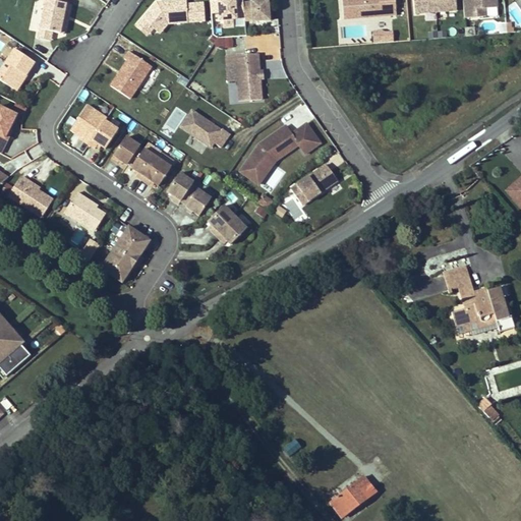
[(66,0),(45,0),(39,31),(51,34),(62,36),(65,21),(61,20),(63,13),(66,14),(68,5),(66,5),(66,0)]
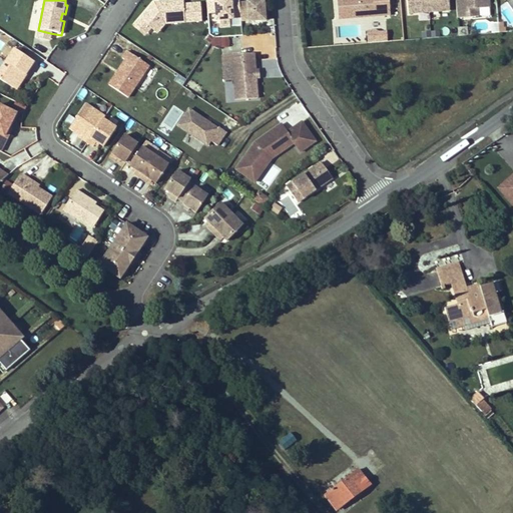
[(239,16),(237,0),(223,0),(214,1),(214,6),(215,21),(218,21),(228,20),(232,20),(231,17),(239,16)]
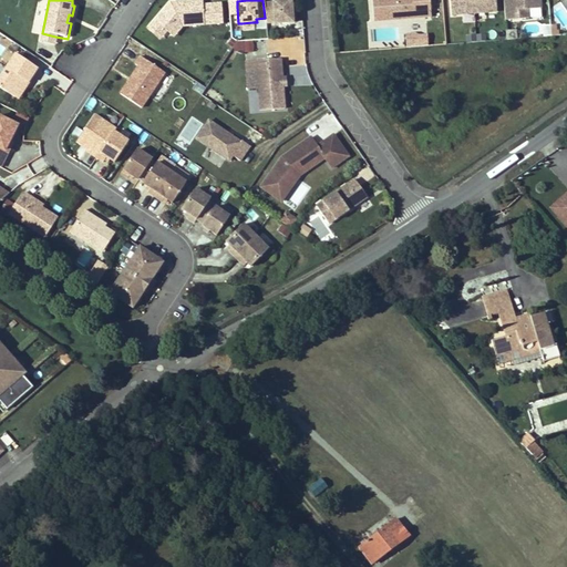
[(431,18),(430,0),(371,0),(374,22),(431,18)]
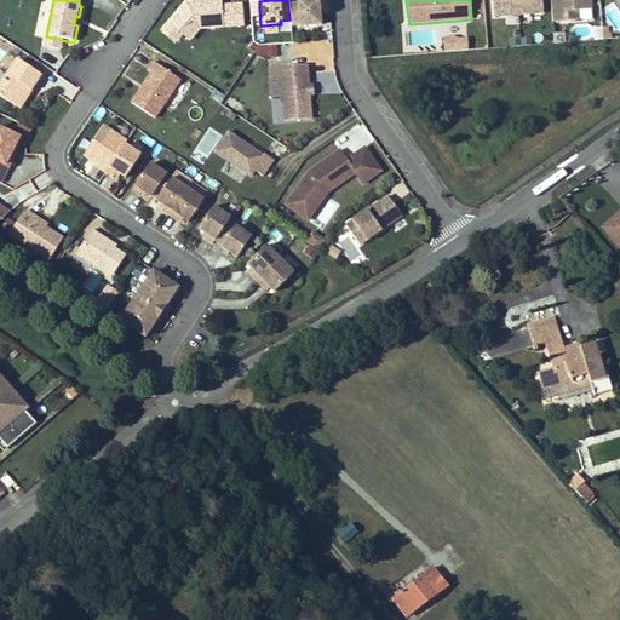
[(543,0),(491,0),(493,18),(545,15),(543,0)]
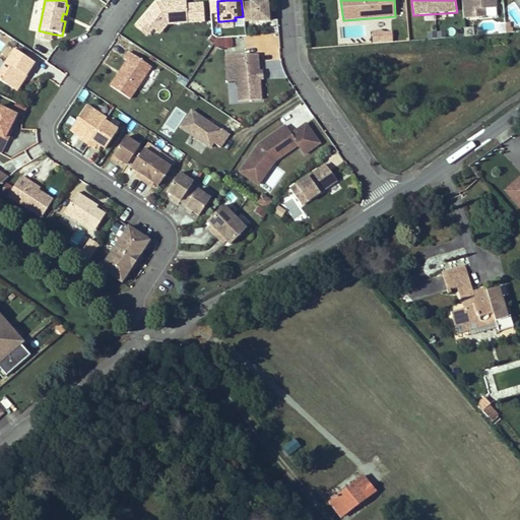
[(496,8),(495,0),(461,0),(463,19),(484,17),(484,9),(496,8)]
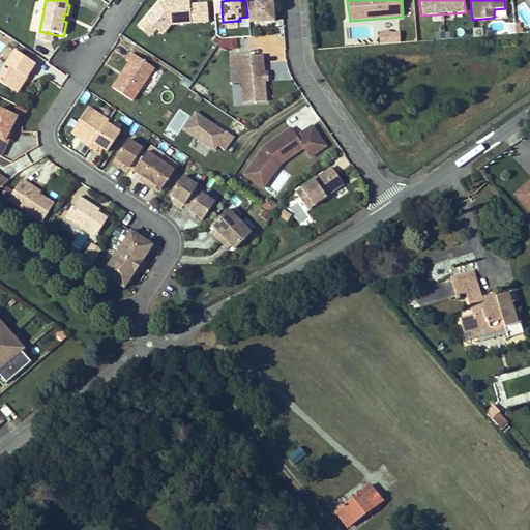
[(207,23),(206,4),(188,6),(188,1),(159,4),(145,21),(155,30),(160,24),(167,29),(170,26),(207,23)]
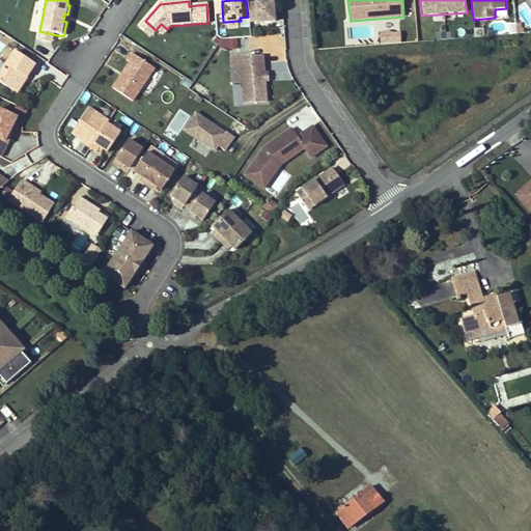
[(256,3),(248,4),(249,23),(257,22),(257,23),(274,22),(273,1),(255,2),(256,3)]
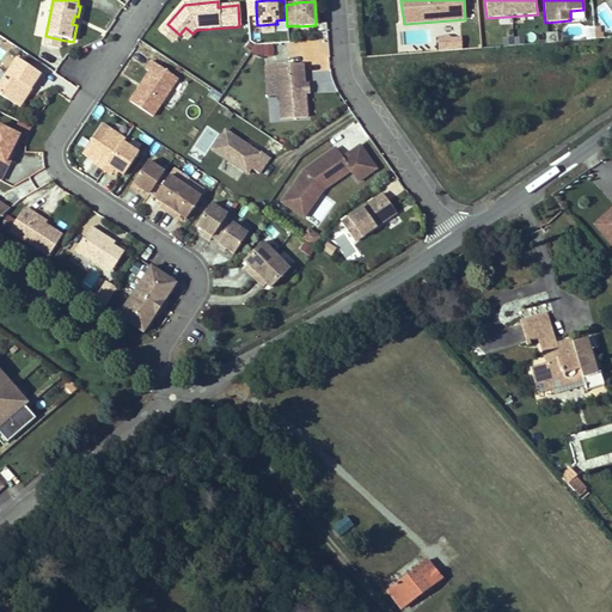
[(588,23),(587,10),(583,10),(570,11),(570,20),(571,24),(588,23)]
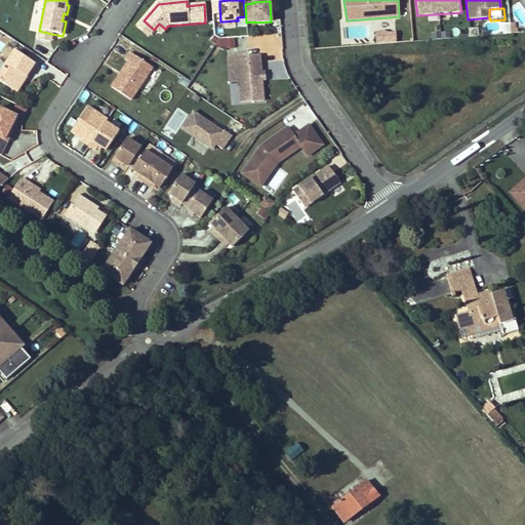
[(154,30),(144,21),(137,29),(148,37),(154,30)]
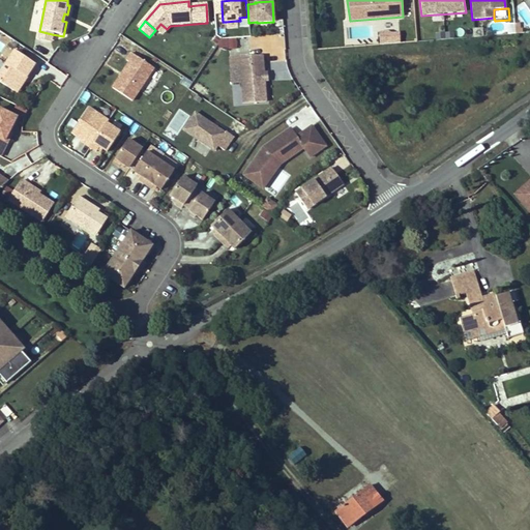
[(236,21),(226,22),(227,29),(237,29),(236,21)]
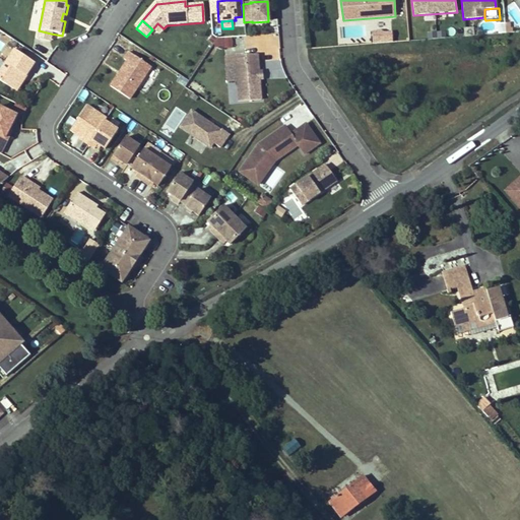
[(157,23),(152,29),(159,35),(164,28),(157,23)]
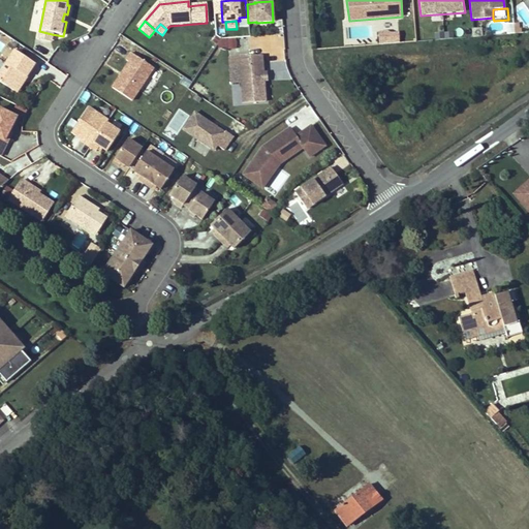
[(399,29),(378,31),(379,44),(400,41),(399,29)]
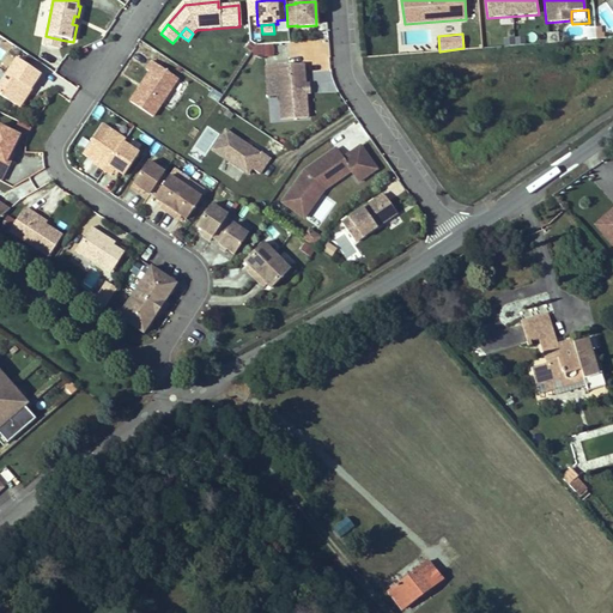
[(60,40),(46,36),(43,47),(58,50),(60,40)]
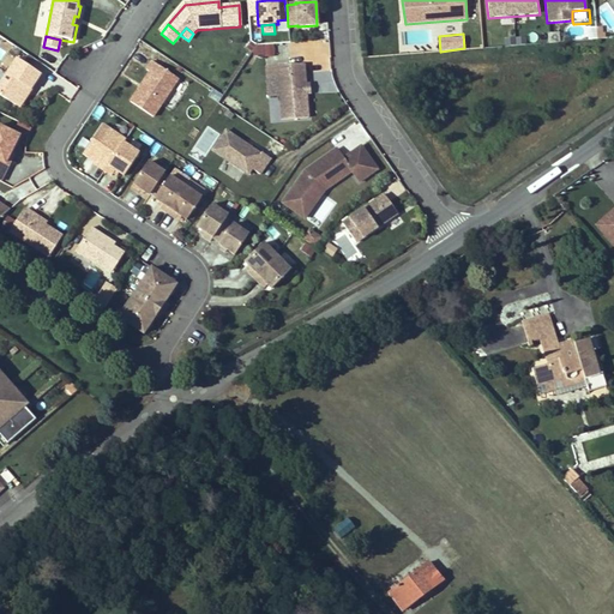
[(274,42),(250,43),(250,56),(275,55),(274,42)]
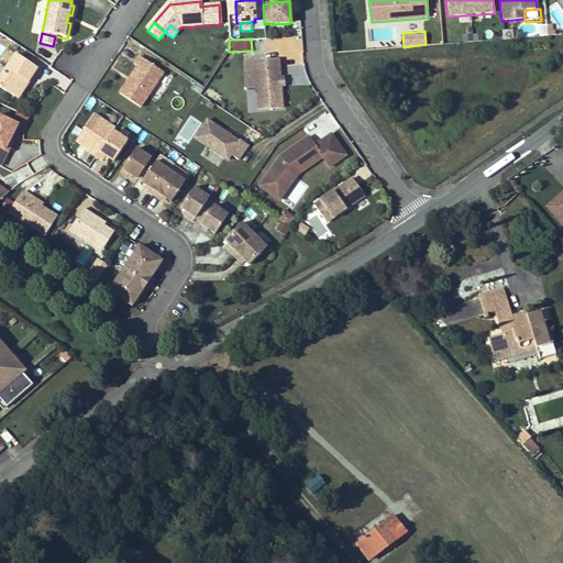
[(28,85),(39,68),(17,54),(0,78),(0,86),(17,97),(25,84),(28,85)]
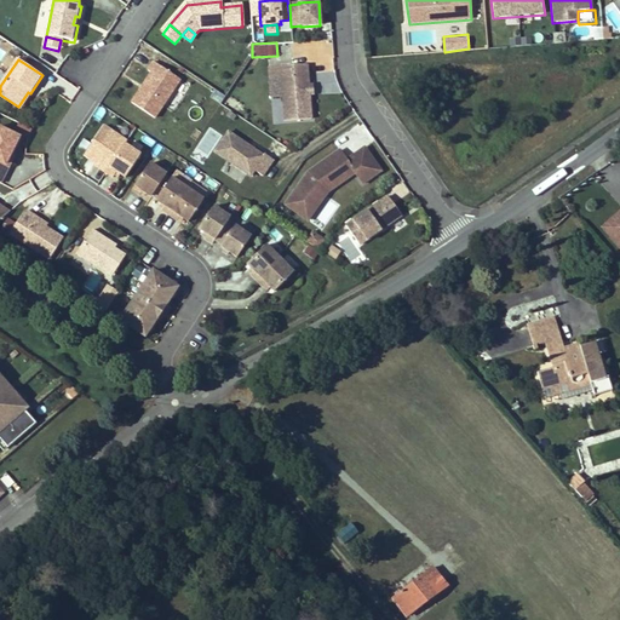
[(181,80),(154,63),(148,72),(151,74),(132,104),(155,119),(181,80)]
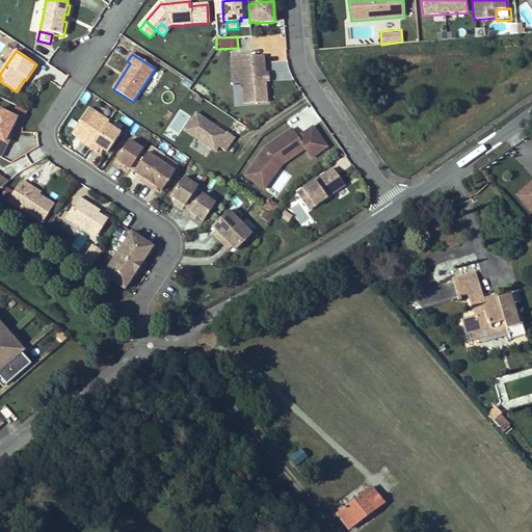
[(263,56),(241,58),(244,105),(267,103),(265,82),(264,75),(263,56)]
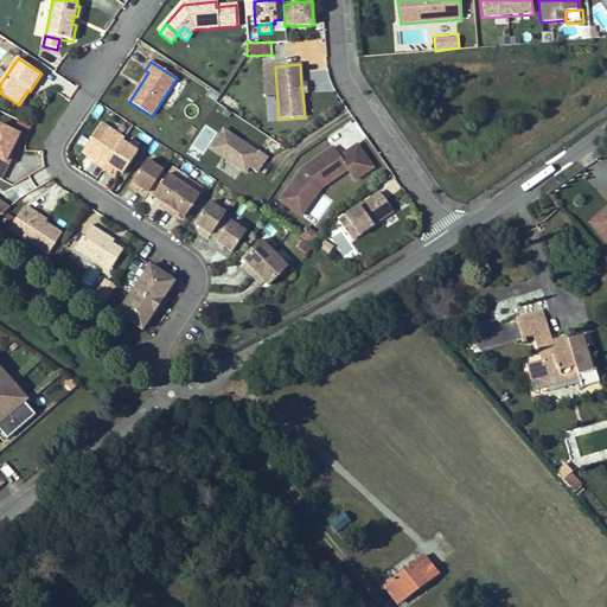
[(27,90),(18,104),(20,107),(30,91),(27,90)]
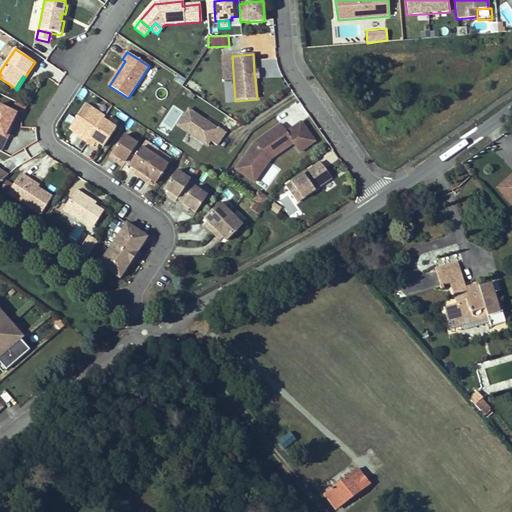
[(104,120),(105,117),(86,104),(70,128),(80,134),(83,136),(82,138),(88,142),(104,120)]
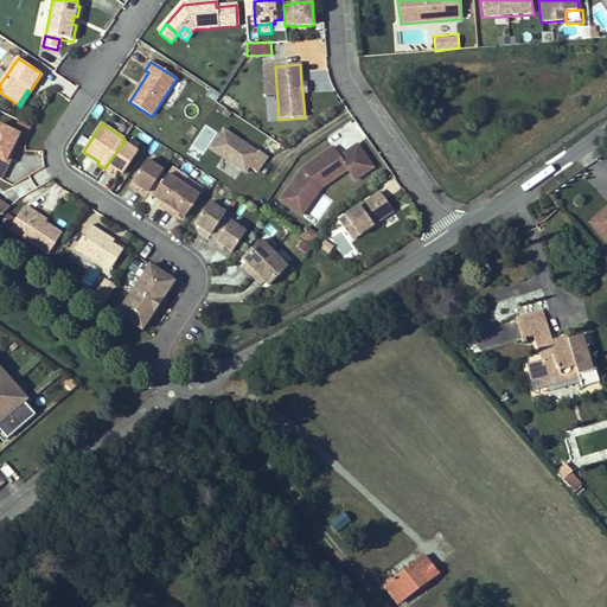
[(19,134),(0,125),(0,178),(1,179),(11,163),(7,160),(11,152),(19,134)]
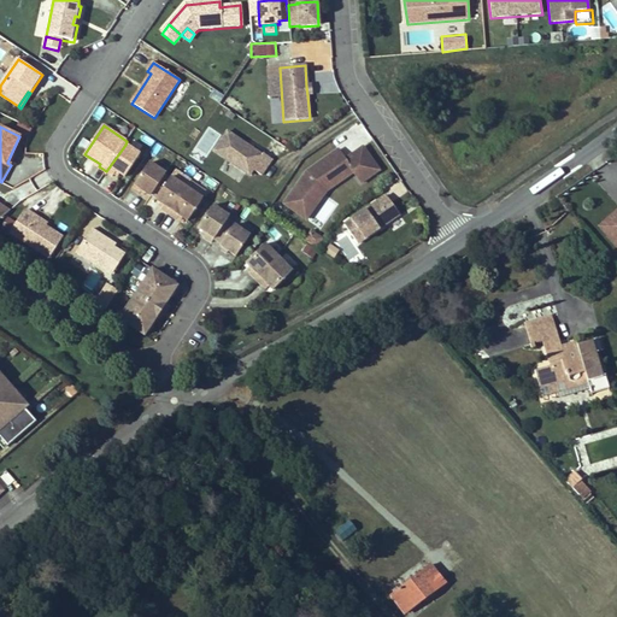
[(227,133),(212,153),(248,176),(252,170),(260,176),(271,160),(263,154),(260,156),(227,133)]
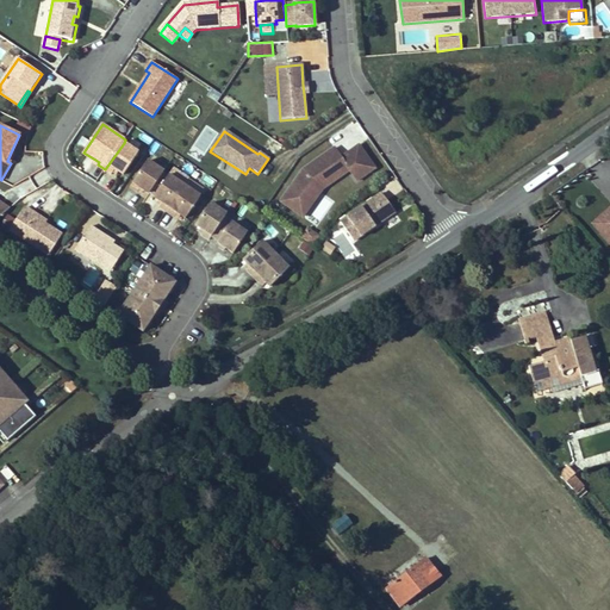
[(124,143),(105,169),(112,175),(114,172),(116,169),(119,172),(124,175),(139,154),(124,143)]
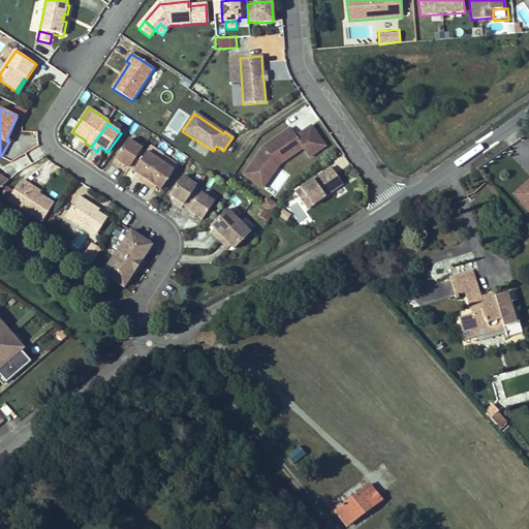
[(323,145),(310,125),(294,135),(289,127),(268,142),(269,144),(265,148),(261,146),(249,165),(260,174),(267,165),(274,169),(279,162),(302,147),(308,156),(323,145)]
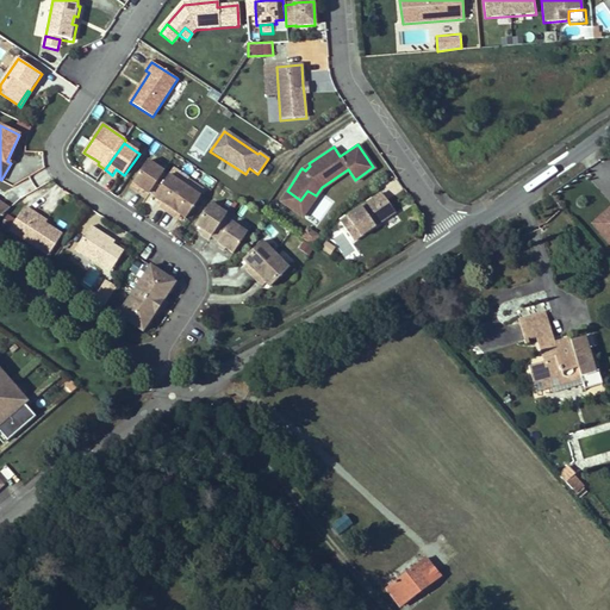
[(162,176),(165,174),(148,162),(130,188),(138,193),(141,190),(144,192),(149,195),(162,176)]
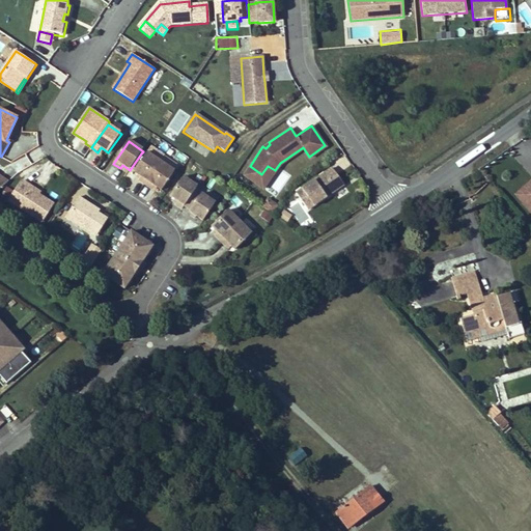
[(130,170),(135,173),(145,157),(141,154),(130,170)]
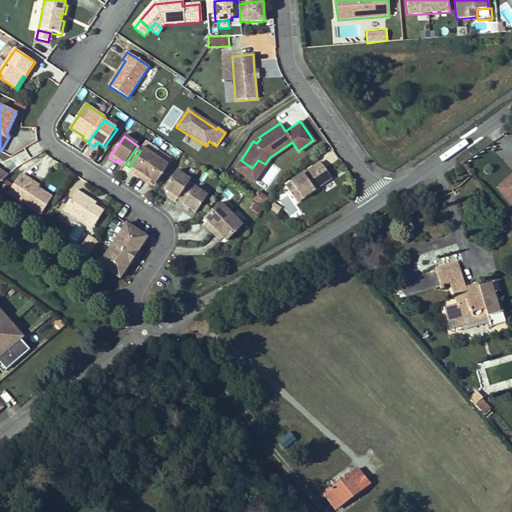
[(134,175),(141,179),(155,158),(142,149),(140,151),(130,167),(133,169),(136,172),(135,174),(134,175)]
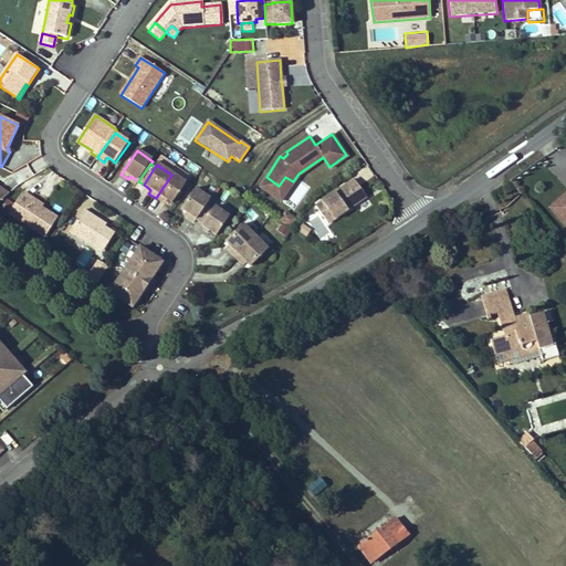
[(171,175),(156,198),(163,202),(165,199),(168,201),(173,205),(187,185),(171,175)]
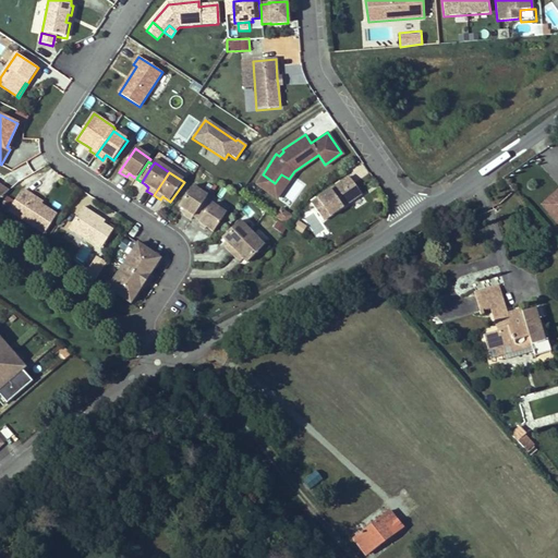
[(276,197),(289,179),(281,174),(275,183),(263,174),(256,183),(276,197)]
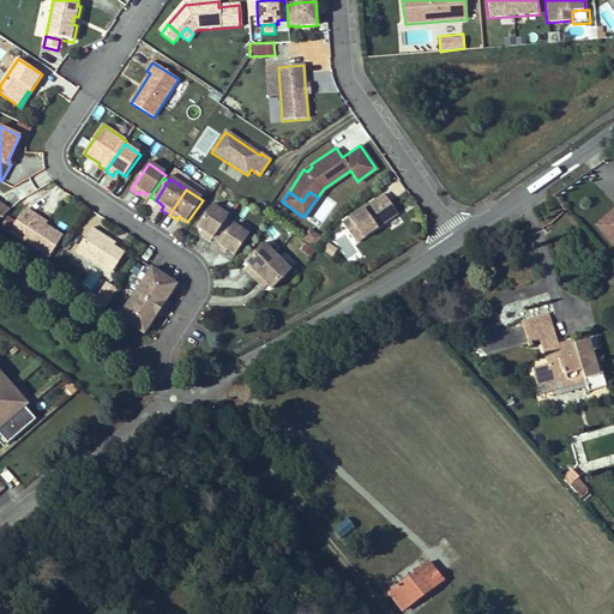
[(355,241),(396,211),(383,193),(342,222),(355,241)]
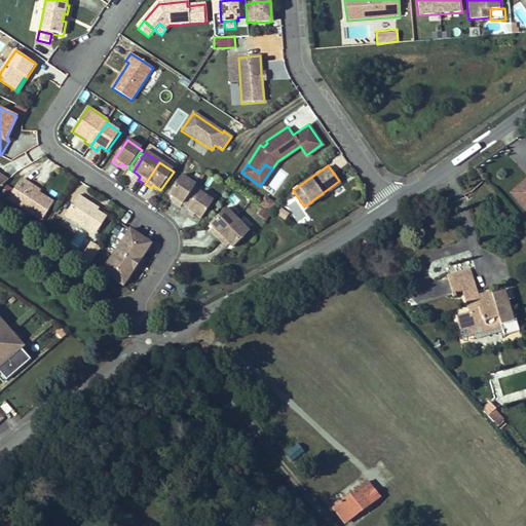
[(0,187),(8,180),(0,174),(0,187)]
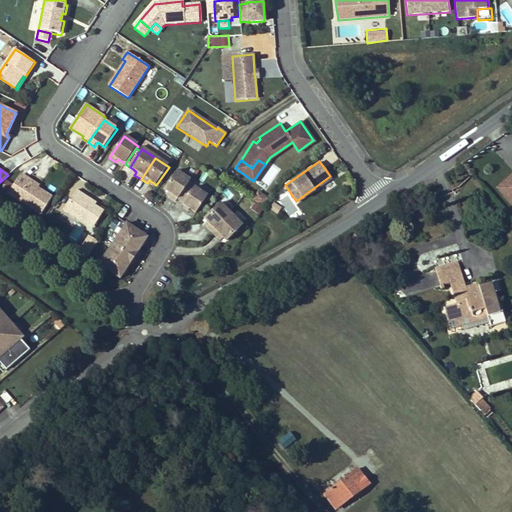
[(511,206),(511,171),(495,187),(511,206)]
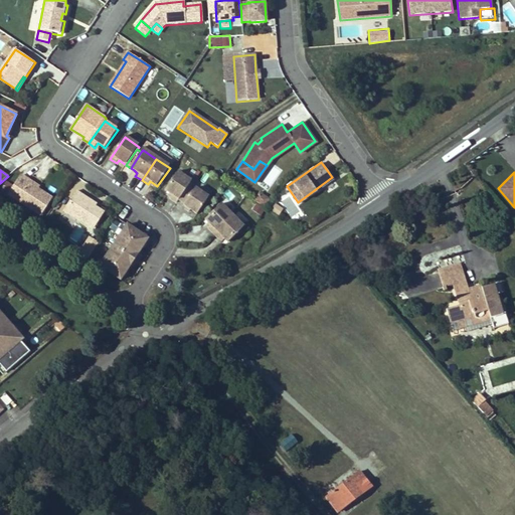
[(188,188),(192,182),(178,173),(166,191),(170,194),(173,196),(171,198),(170,199),(177,204),(179,201),(188,188)]
